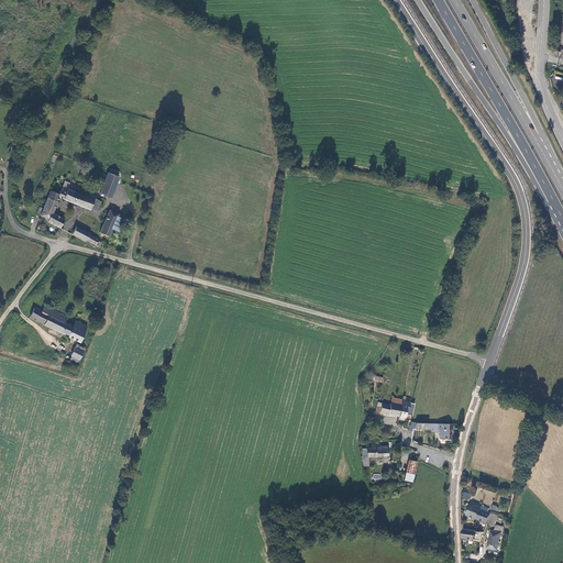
[(119,178),(116,176),(108,174),(99,194),(111,198),(119,178)]
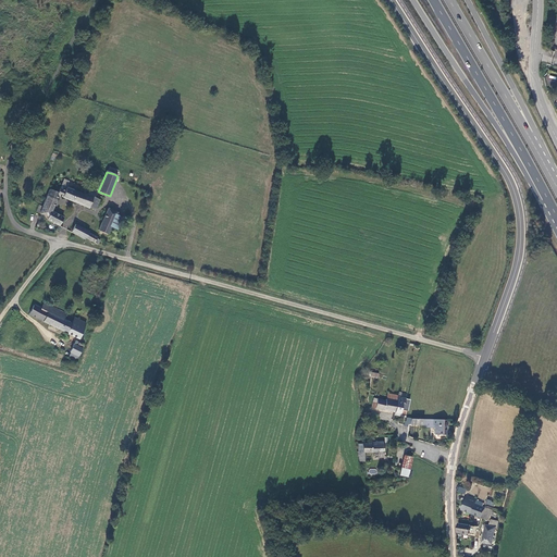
[(88,208),(91,198),(66,187),(66,188),(64,186),(62,186),(61,189),(60,189),(58,194),(58,195),(88,208)]
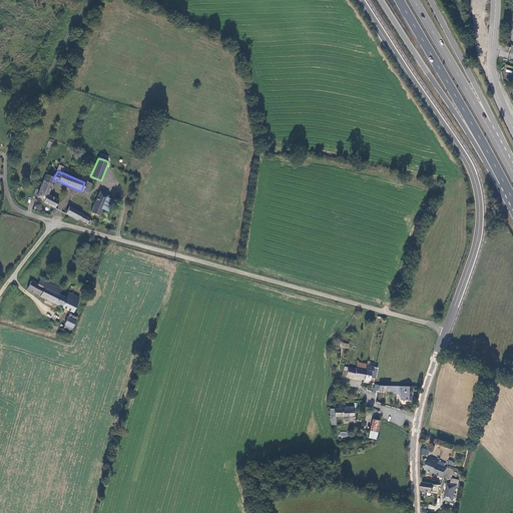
[(44,200),(42,202),(54,208),(58,201),(46,195),(53,179),(53,178),(46,175),(40,190),(37,196),(44,200)]
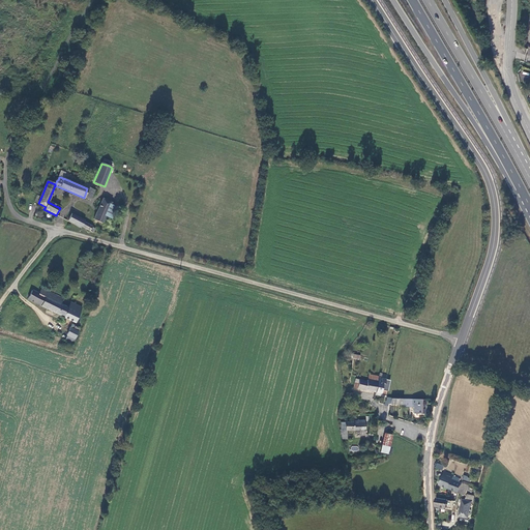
[(94,189),(89,187),(88,187),(87,188),(84,198),(90,201),(94,189)]
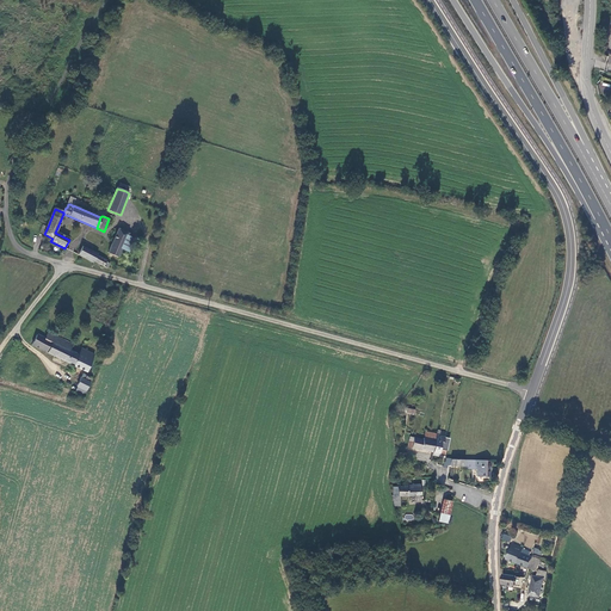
[(117,229),(106,254),(116,259),(119,251),(125,238),(128,234),(117,229)]
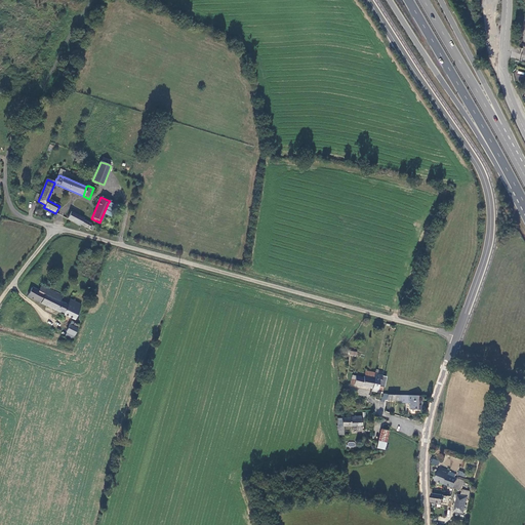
[(115,208),(108,204),(103,215),(110,218),(115,208)]
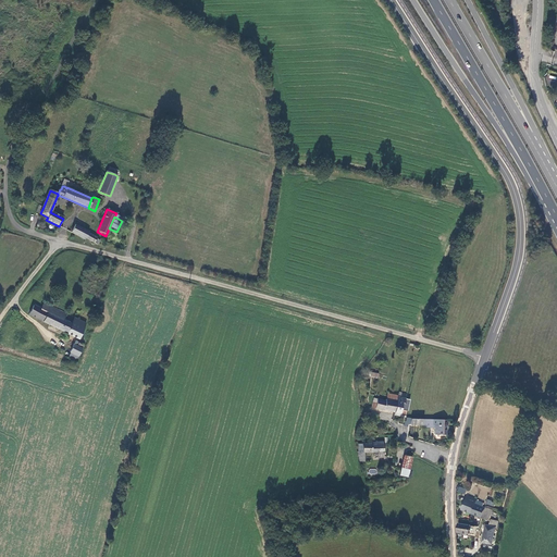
[(75,224),(71,233),(83,238),(97,245),(100,239),(95,237),(96,236),(87,232),(88,231),(75,224)]
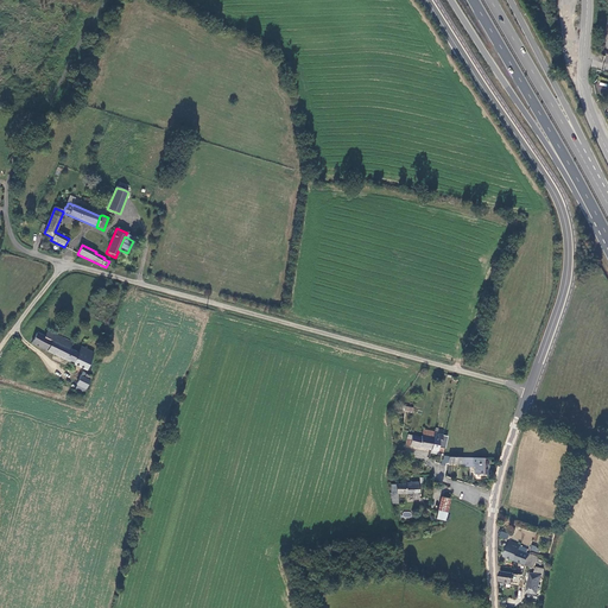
[(32,343),(70,363),(71,365),(77,353),(69,349),(71,343),(48,330),(44,337),(36,334),(32,343)]
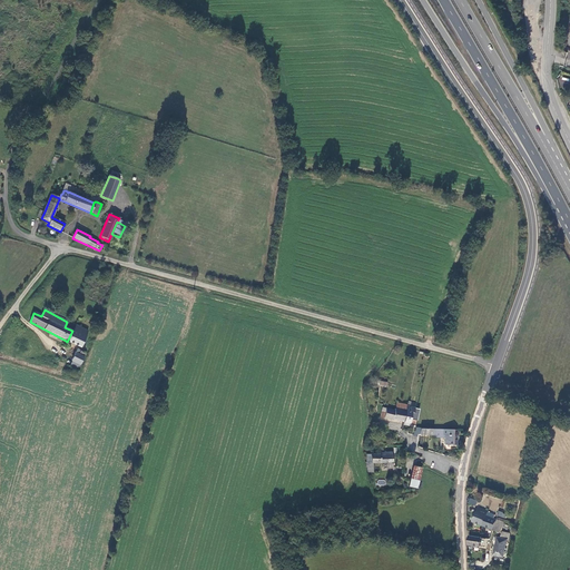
[(80,349),(85,341),(89,330),(77,324),(72,331),(67,342),(80,349)]
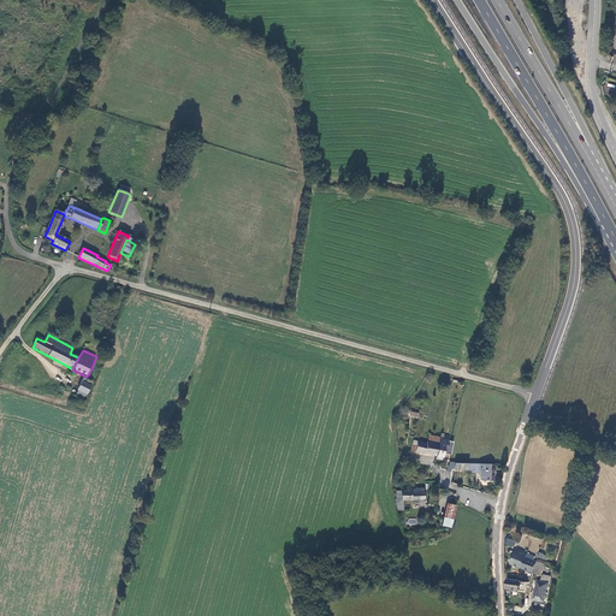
[(80,380),(75,394),(84,398),(88,390),(87,389),(88,386),(83,384),(84,383),(80,380)]
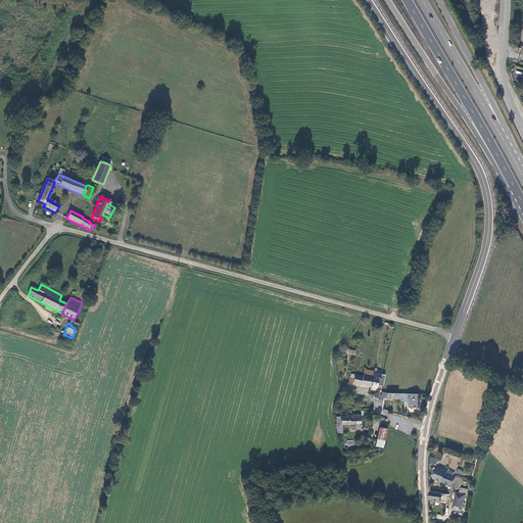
[(381,371),(379,371),(378,376),(375,386),(375,388),(380,389),(382,378),(384,378),(385,374),(380,373),(381,371)]
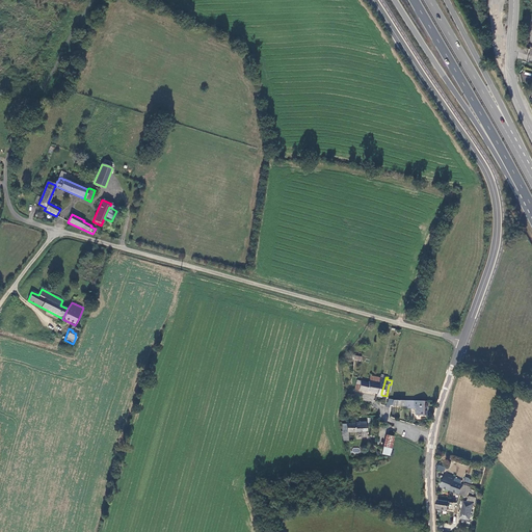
[(358,388),(381,393),(384,382),(373,380),(366,379),(365,382),(361,381),(358,388)]
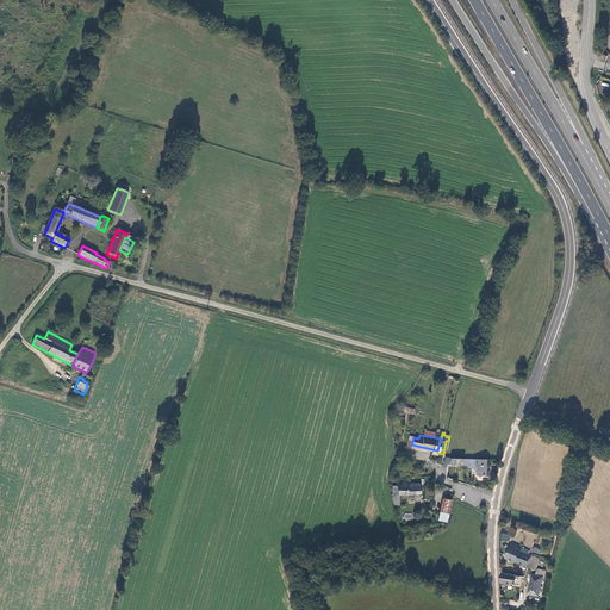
[(489,475),(491,461),(480,459),(465,459),(465,466),(464,470),(477,470),(477,475),(489,475)]
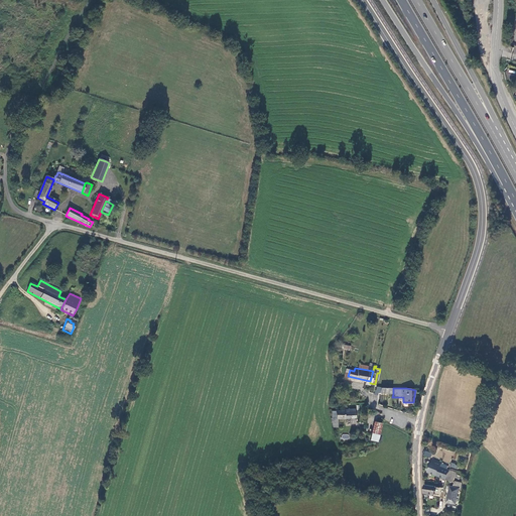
[(333,411),(333,420),(334,428),(338,428),(338,418),(356,417),(356,409),(350,409),(349,411),(345,411),(345,410),(333,411)]
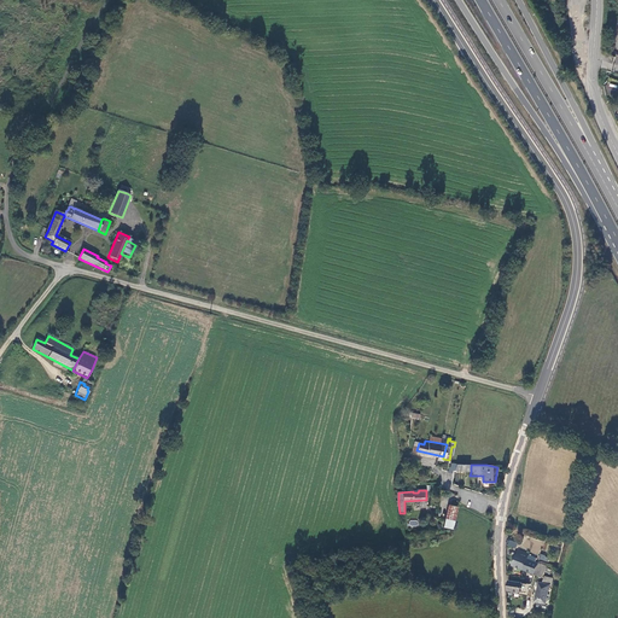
[(450,506),(447,519),(455,520),(458,508),(450,506)]
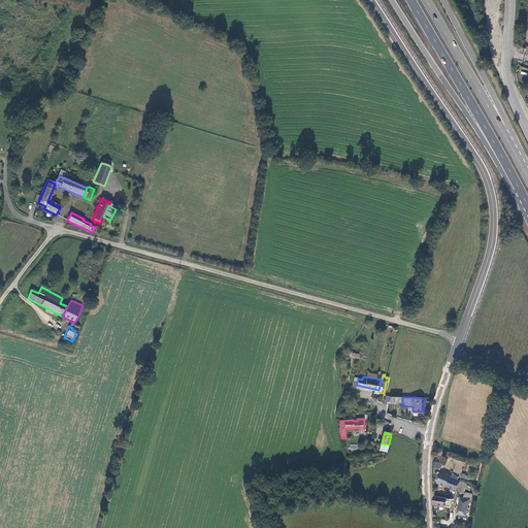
[(389,444),(382,443),(380,451),(387,453),(389,444)]
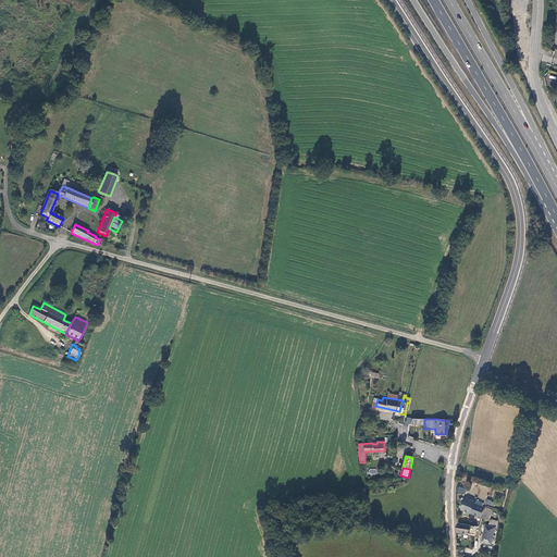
[(470,481),(479,483),(479,481),(485,482),(484,487),(491,489),(493,482),(471,478),(470,481)]
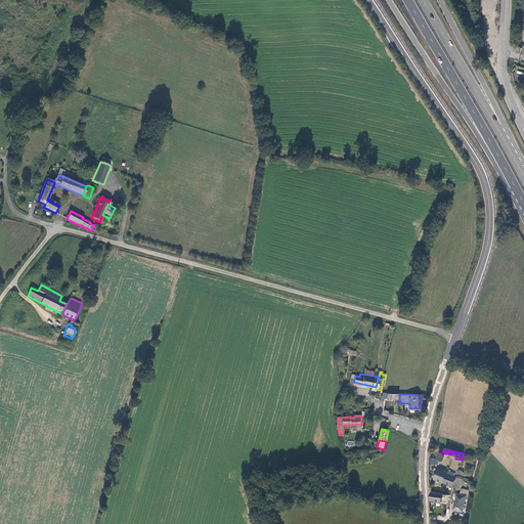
[(435,479),(452,485),(455,476),(449,474),(450,470),(439,466),(435,479)]
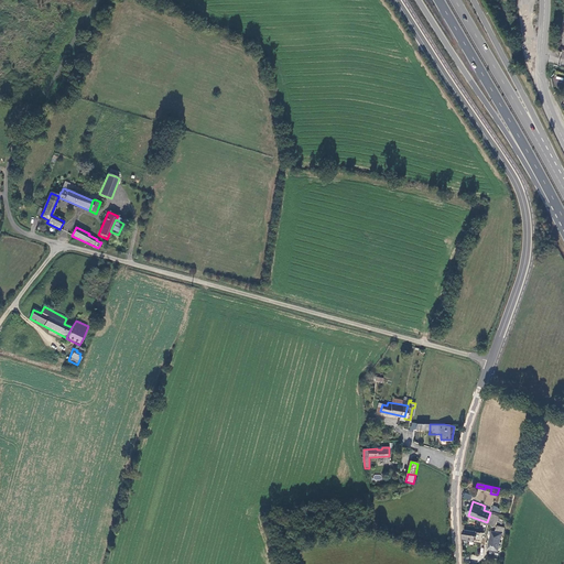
[(496,525),(499,517),(490,512),(487,522),(496,525)]
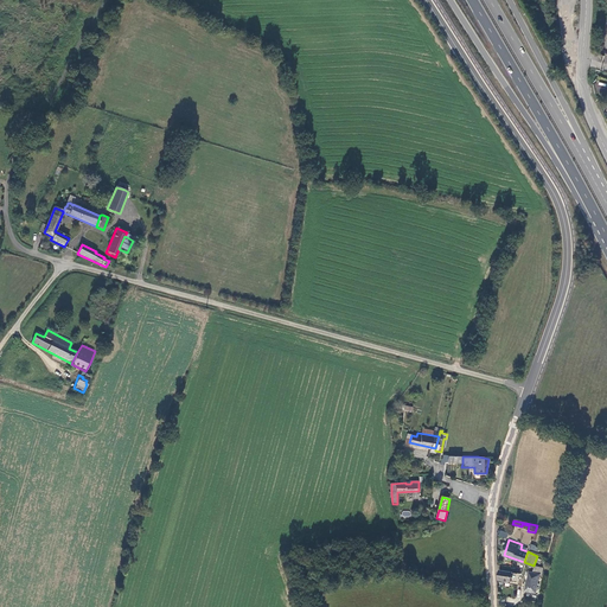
[(529,573),(525,592),(536,594),(540,575),(542,576),(544,568),(534,567),(532,574),(529,573)]
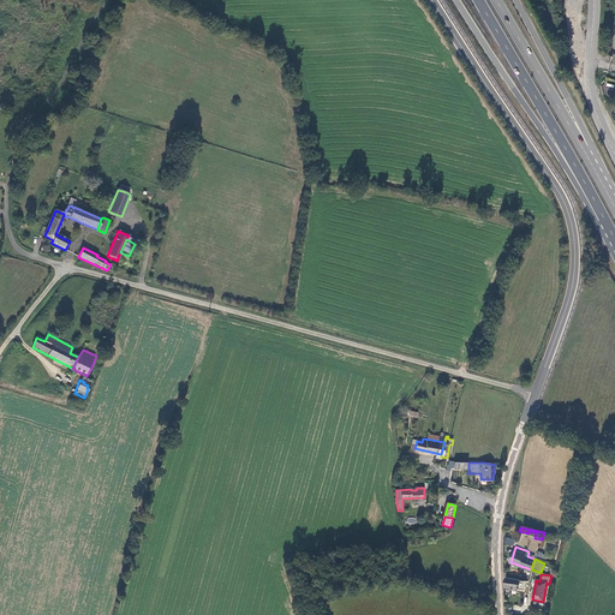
[(503,587),(518,590),(519,581),(506,578),(503,587)]
